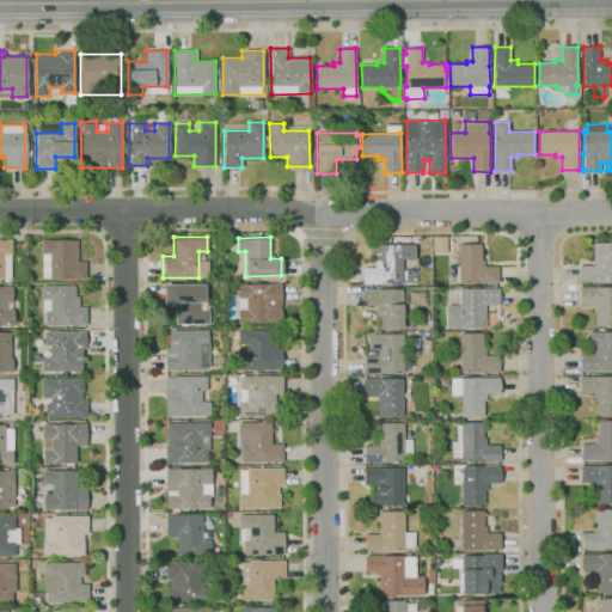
[(0,280),(4,280),(4,254),(11,254),(10,239),(0,239),(0,280)]
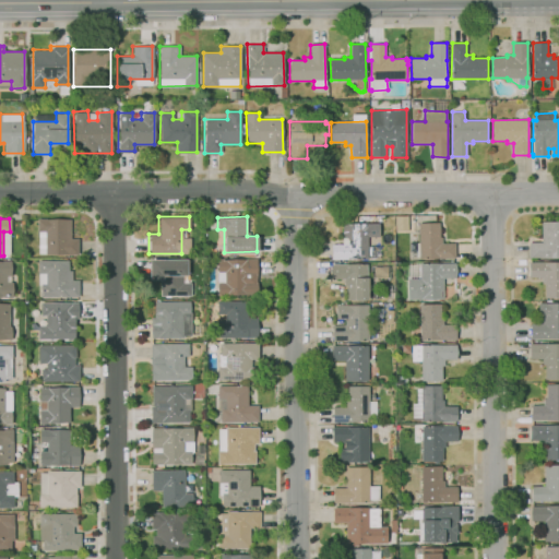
[(37,218),(70,218),(70,238),(78,238),(78,253),(37,253),(37,218)]
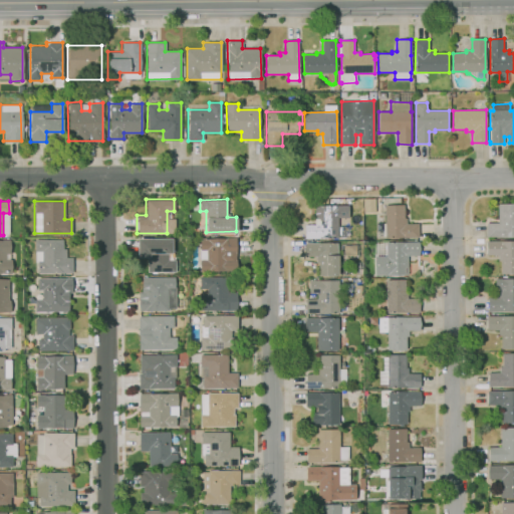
[(513,236),(487,237),(487,223),(498,223),(498,204),(513,203),(513,236)]
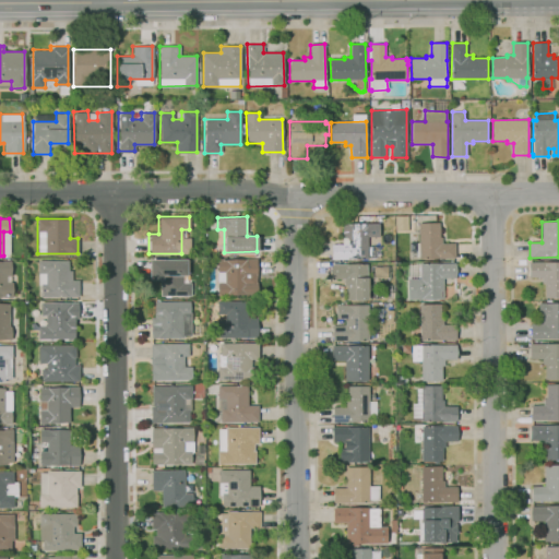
[(332,259),(332,244),(344,244),(343,224),(380,223),(380,237),(368,237),(368,258),(332,259)]
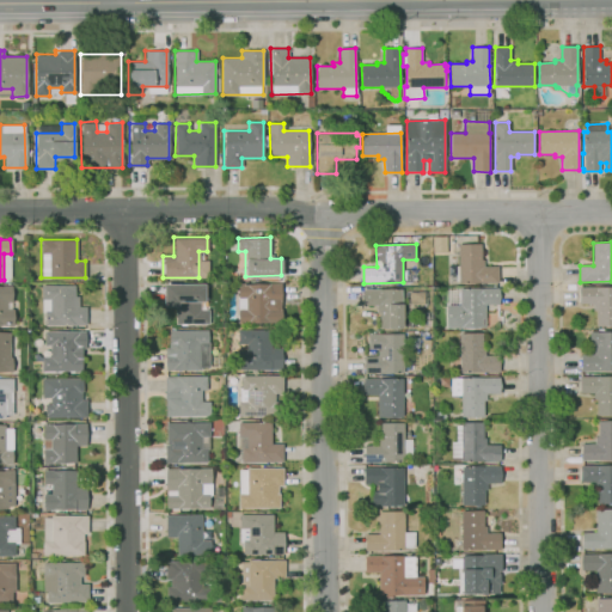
[(499,282),(481,282),(481,281),(459,282),(458,244),(481,244),(481,261),(483,261),(483,265),(499,265),(499,282)]
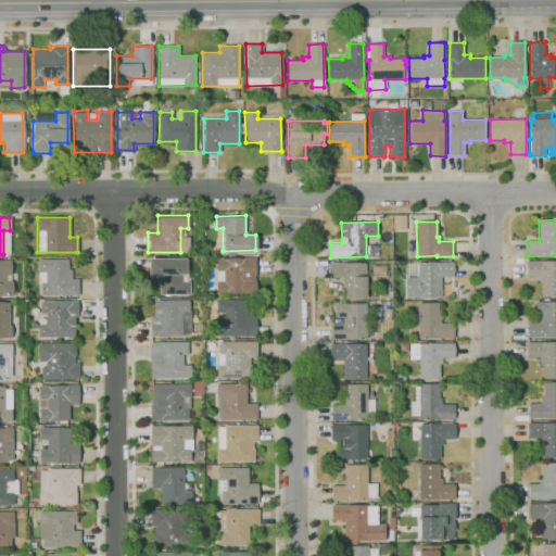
[(149,257),(187,256),(187,275),(181,275),(182,281),(188,281),(188,292),(160,292),(160,277),(149,277),(149,257)]
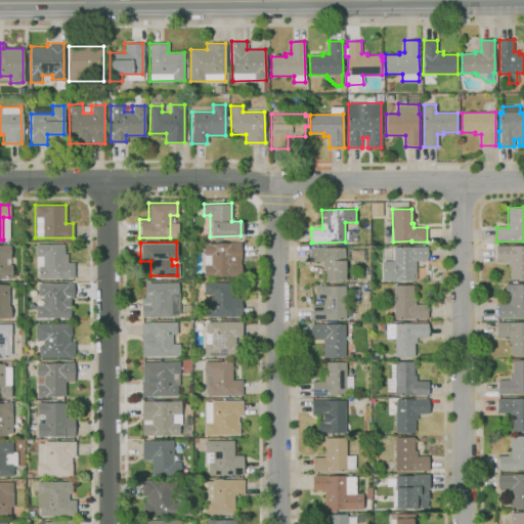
[(203,242),(241,242),(241,275),(203,276),(203,242)]
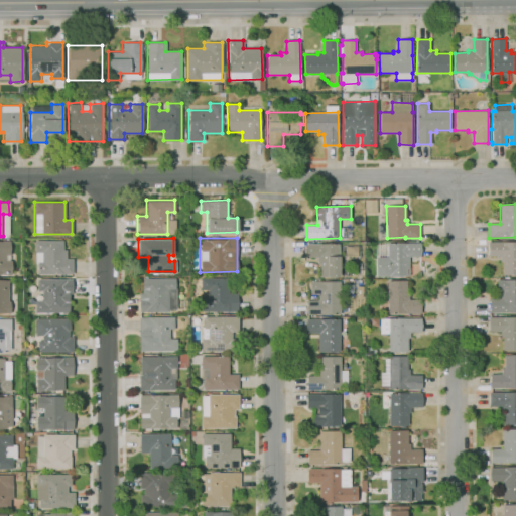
[(33,240),(66,240),(66,259),(72,259),(72,273),(37,273),(37,263),(33,263),(33,240)]
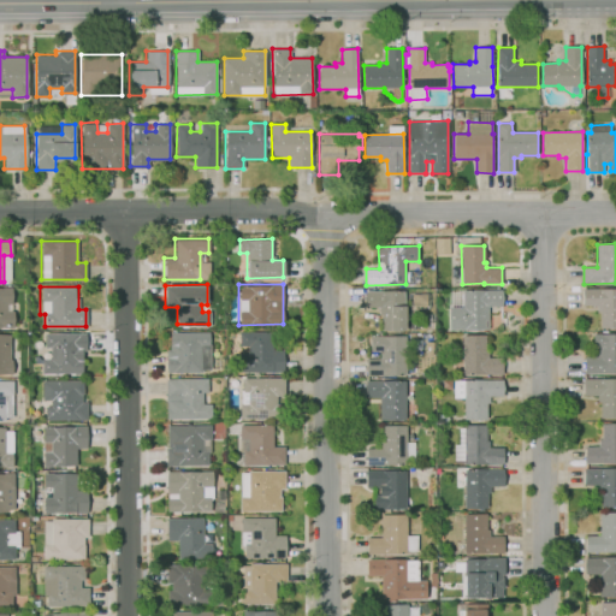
[(0,288),(12,288),(12,326),(0,326),(0,288)]
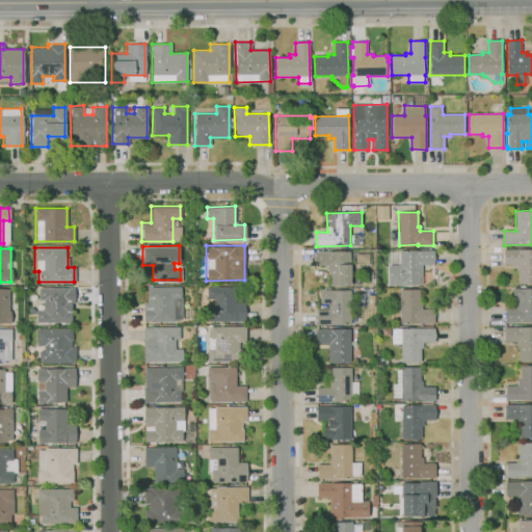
[(422,284),(389,285),(389,266),(388,266),(388,250),(433,249),(434,264),(422,264),(422,284)]
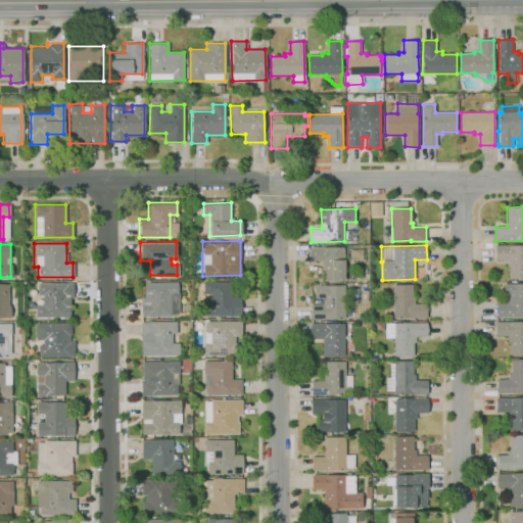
[(517,280),(517,279),(510,279),(509,265),(507,265),(507,259),(495,259),(495,245),(522,245),(522,279),(522,280),(517,280)]
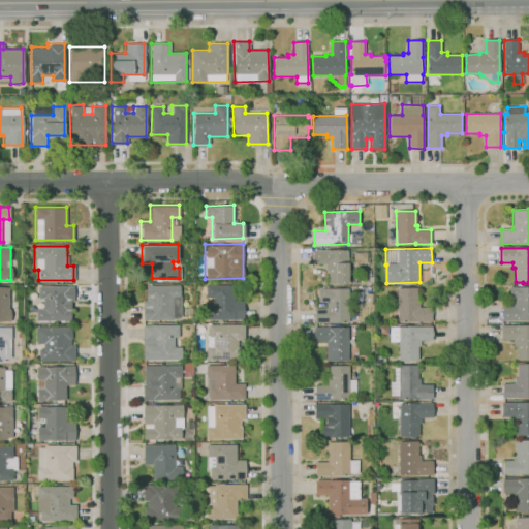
[(348,283),(329,283),(329,270),(325,270),(325,263),(314,263),(314,249),(348,249),(348,283)]
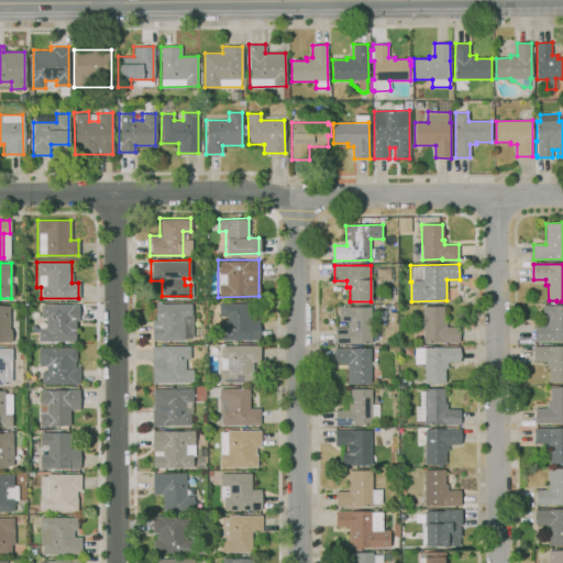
[(377,279),(377,268),(390,268),(390,279),(377,279)]
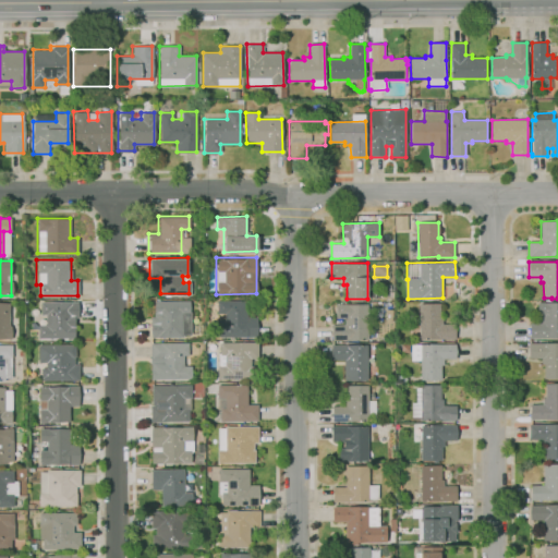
[(216,300),(256,300),(256,337),(216,337),(216,320),(225,320),(225,313),(216,313),(216,300)]
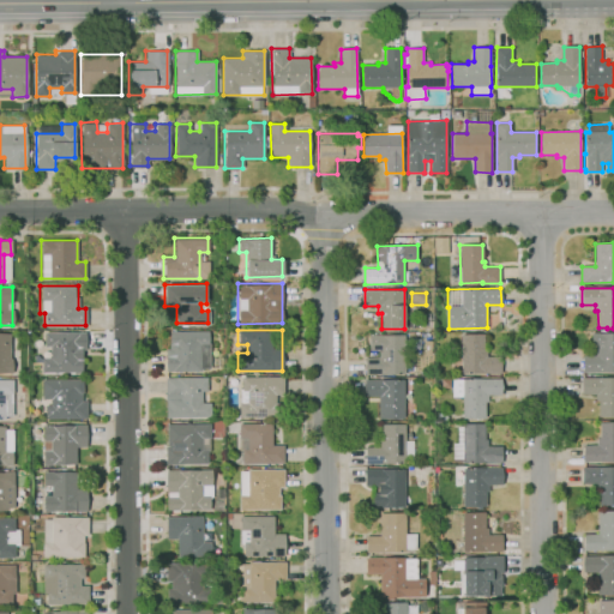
[(169,331),(209,331),(209,369),(166,371),(166,348),(169,348),(169,331)]
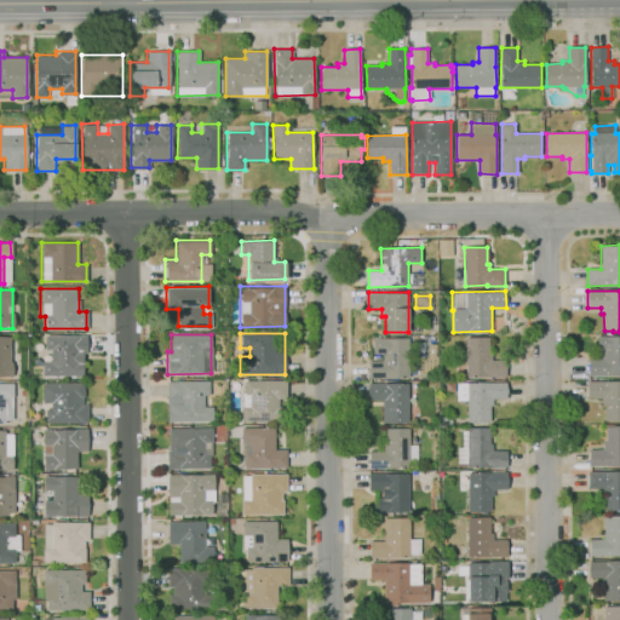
[(0,336),(11,336),(12,375),(0,375),(0,336)]
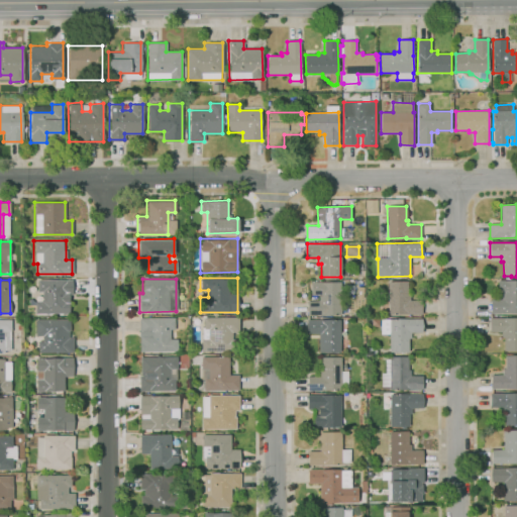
[(36,280),(72,280),(72,295),(69,295),(69,312),(35,312),(35,302),(42,302),(42,292),(36,292),(36,280)]
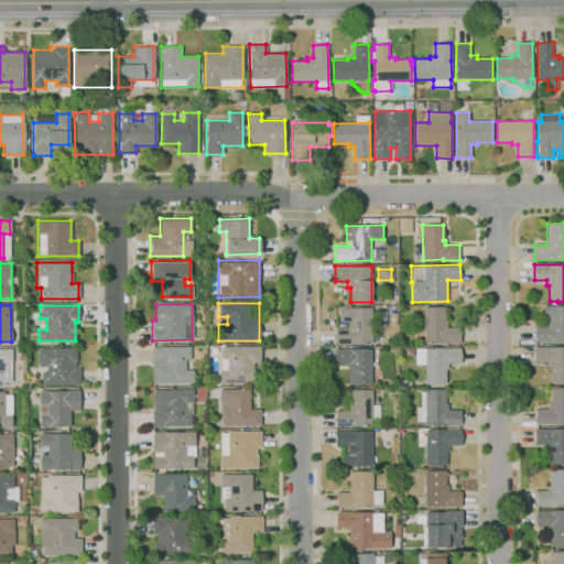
[(563,342),(535,342),(535,326),(548,326),(548,320),(543,320),(543,305),(563,305),(563,342)]
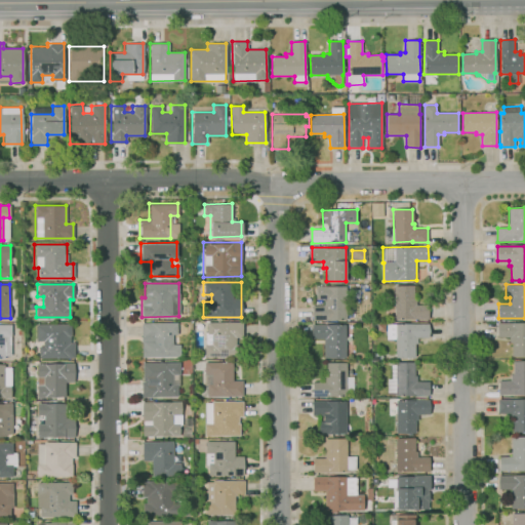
[(429,319),(395,319),(394,285),(413,285),(413,299),(416,299),(416,305),(429,305),(429,319)]
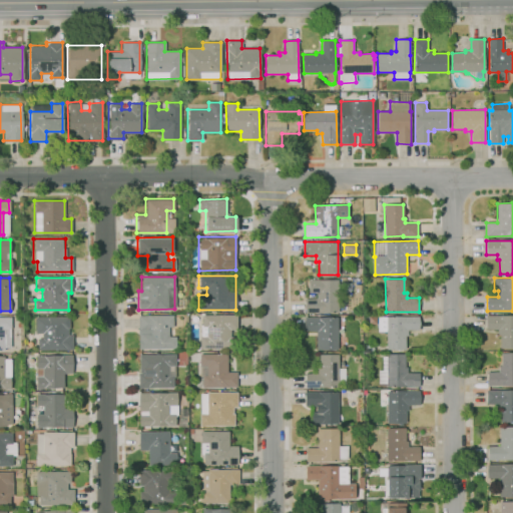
[(338,313),(306,313),(305,299),(317,299),(317,293),(320,293),(320,292),(309,293),(309,280),(338,280),(338,313)]
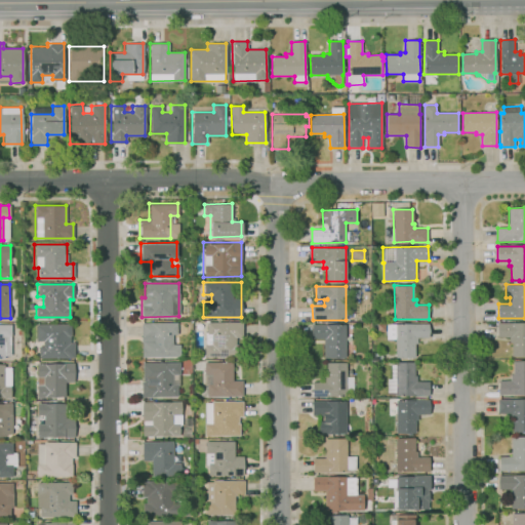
[(204,321),(242,321),(242,337),(236,337),(236,355),(204,355),(204,321)]
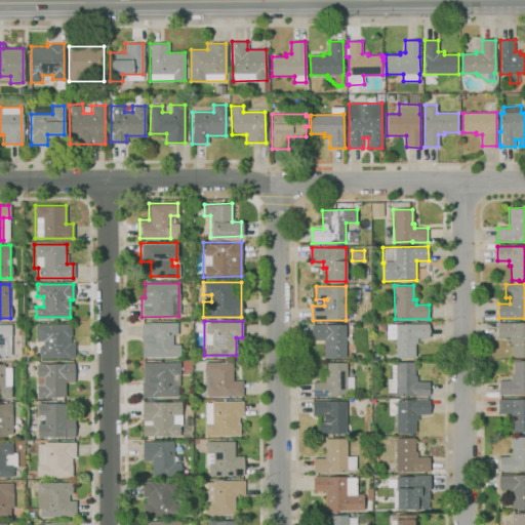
[(140,322),(176,322),(176,334),(172,334),(172,344),(179,344),(179,357),(140,357),(140,322)]
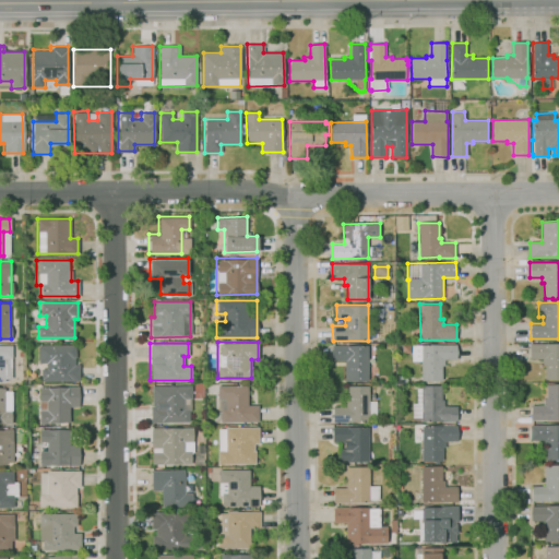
[(558,379),(545,379),(545,365),(543,365),(543,358),(530,359),(530,344),(558,343),(558,379)]
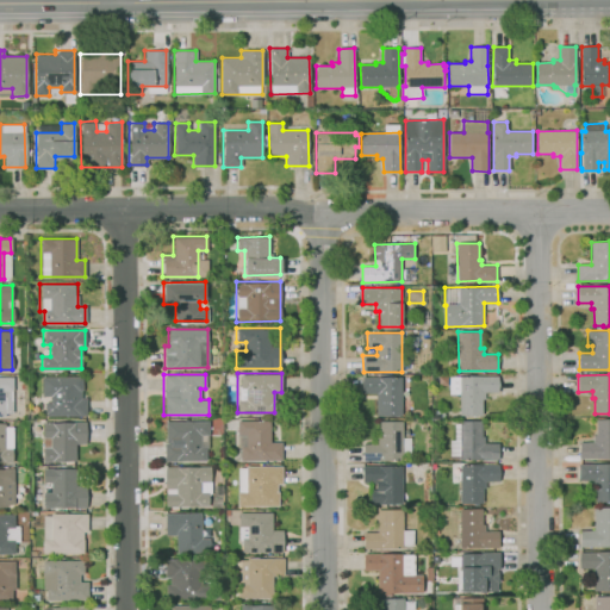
[(0,377),(12,377),(12,412),(4,412),(4,418),(0,418),(0,377)]
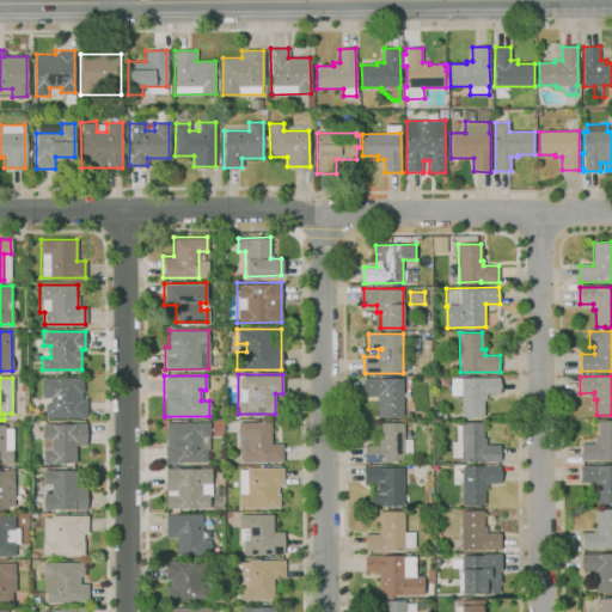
[(42,378),(83,378),(83,398),(86,398),(87,417),(44,417),(44,404),(50,404),(50,397),(42,397),(42,378)]
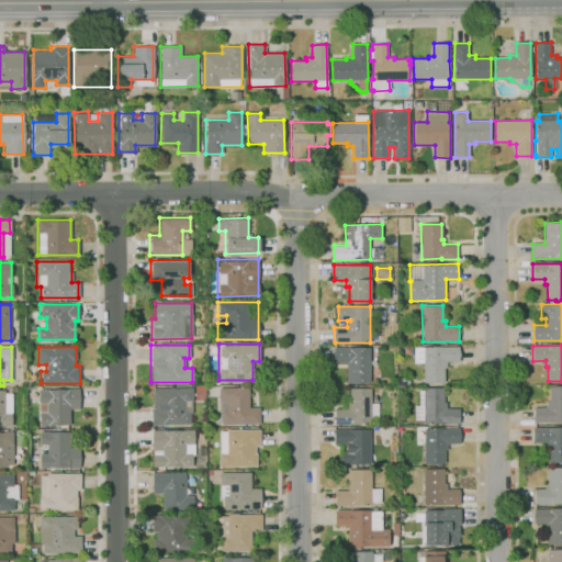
[(370,383),(347,383),(347,362),(334,362),(334,348),(370,347),(370,383)]
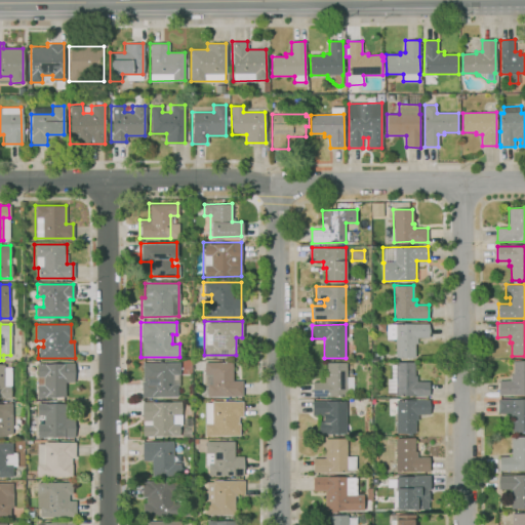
[(396,357),(396,338),(387,338),(387,324),(429,324),(429,337),(417,337),(417,344),(414,344),(415,357),(396,357)]
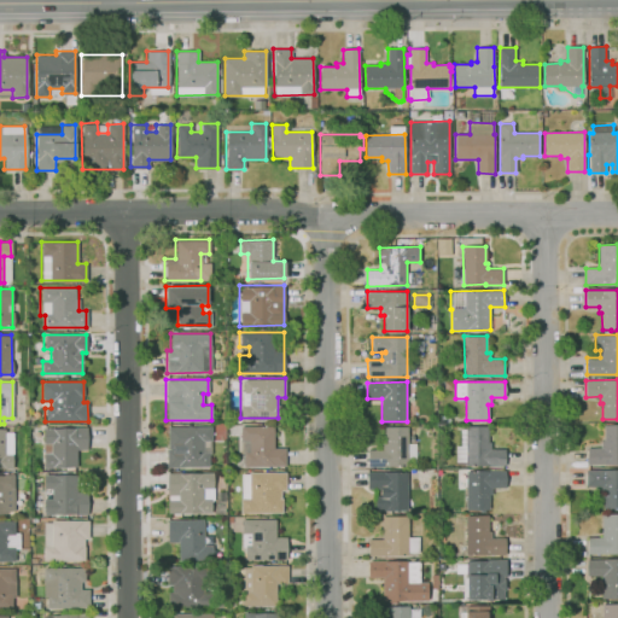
[(617,464),(588,465),(588,448),(601,448),(601,441),(604,441),(604,425),(606,425),(606,423),(613,423),(613,425),(617,425),(617,464)]
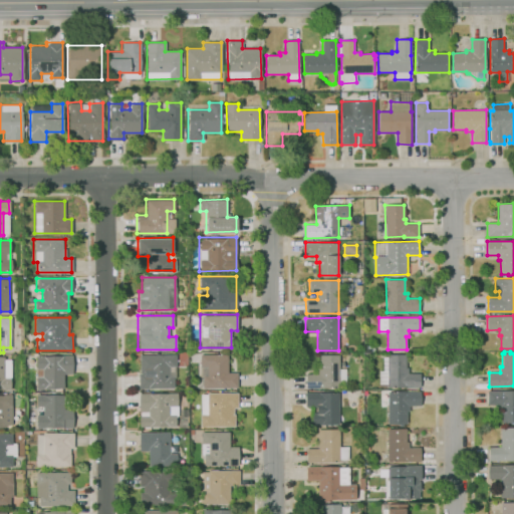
[(139,354),(175,354),(175,389),(139,389),(139,354)]
